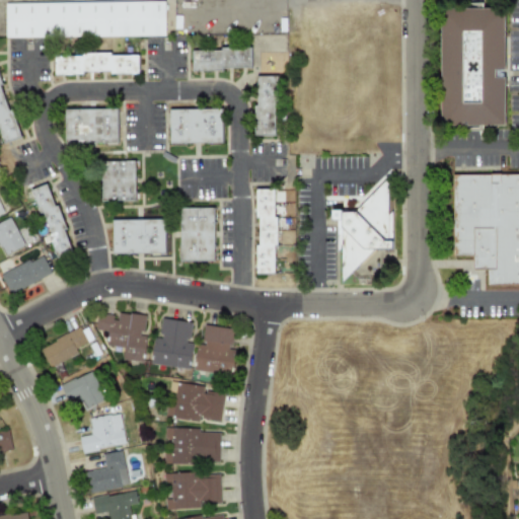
[(3,3),(4,38),(164,35),(163,1),(3,3)]
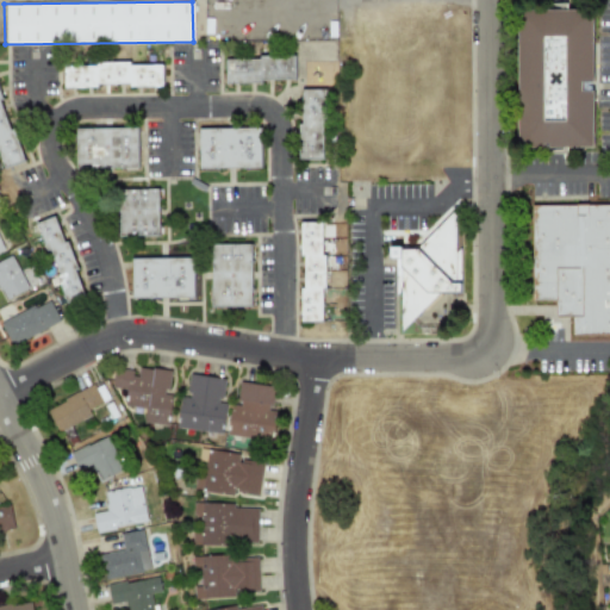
[(524,11),(598,12),(597,151),(523,150),(524,11)]
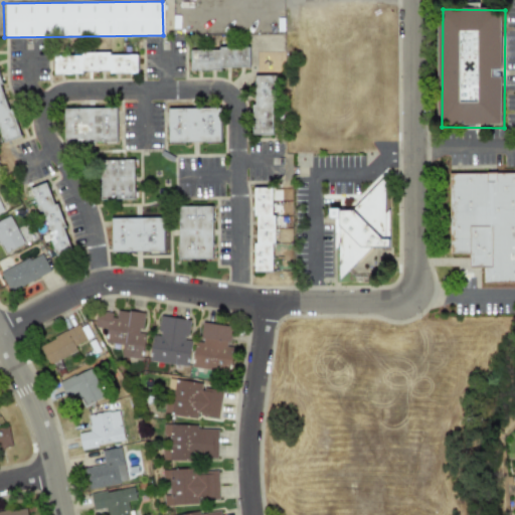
[(192,51),(221,51),(221,48),(250,48),(250,68),(222,68),(222,70),(192,70),(192,51)]
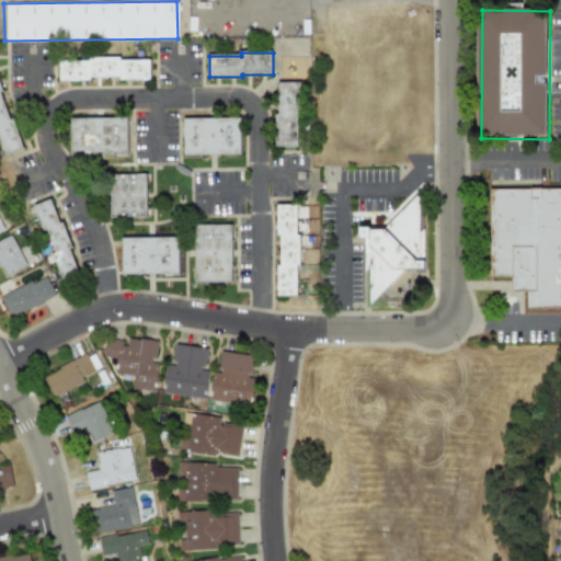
[(60,81),(60,61),(150,60),(150,80),(60,81)]
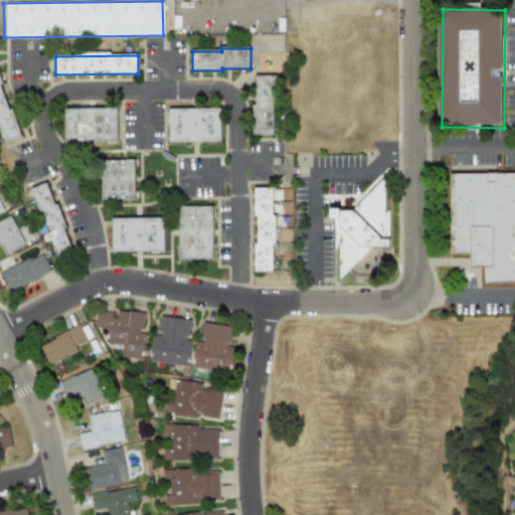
[(4,142),(0,131),(0,74),(3,83),(1,84),(10,110),(12,109),(21,136),(4,142)]
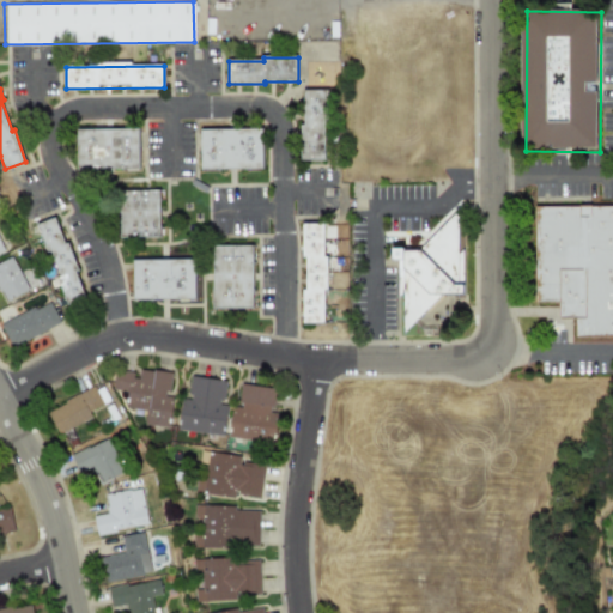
[(327,162),(304,162),(304,126),(308,126),(307,92),(331,92),(331,126),(327,126),(327,162)]
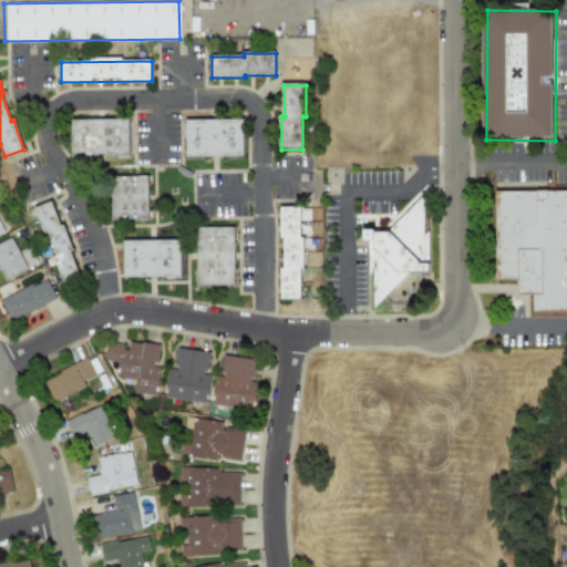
[(129,156),(72,156),(72,121),(129,120),(129,156)]
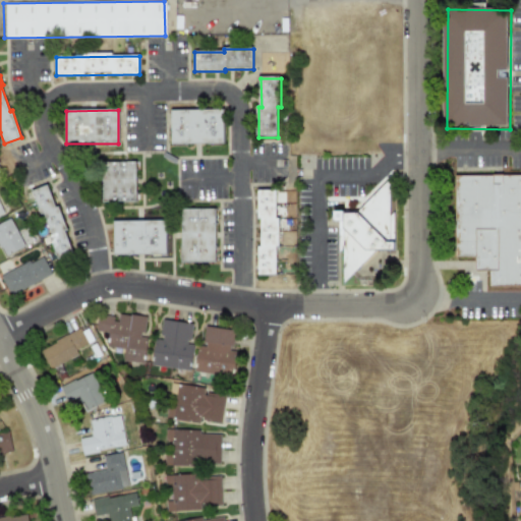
[(225,145),(173,145),(173,112),(225,111),(225,145)]
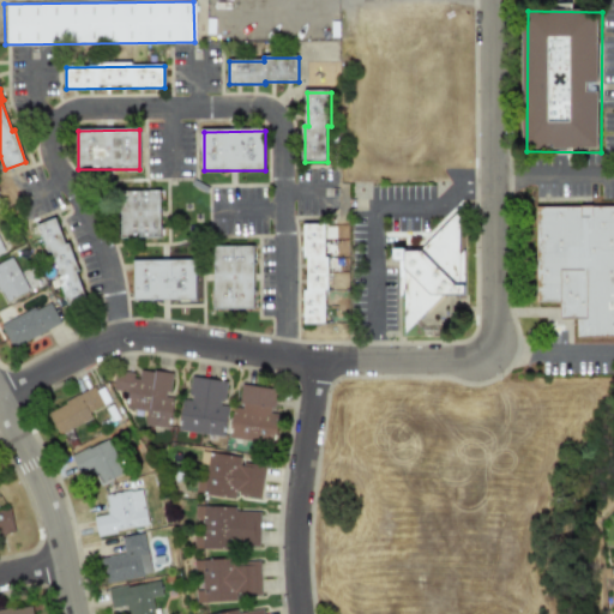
[(162,192),(163,238),(124,238),(124,192),(162,192)]
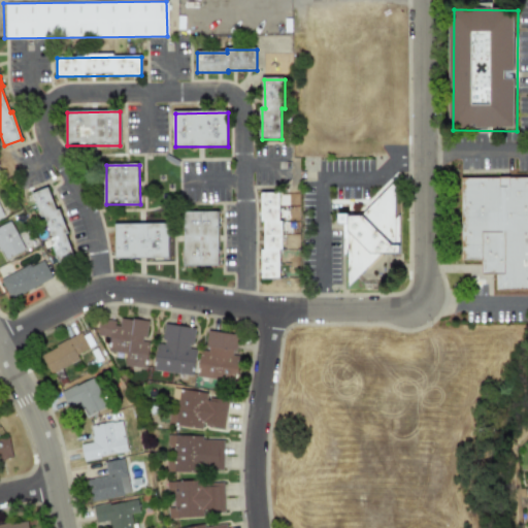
[(481,261),(461,261),(462,179),(527,179),(527,291),(498,291),(498,275),(481,275),(481,261)]
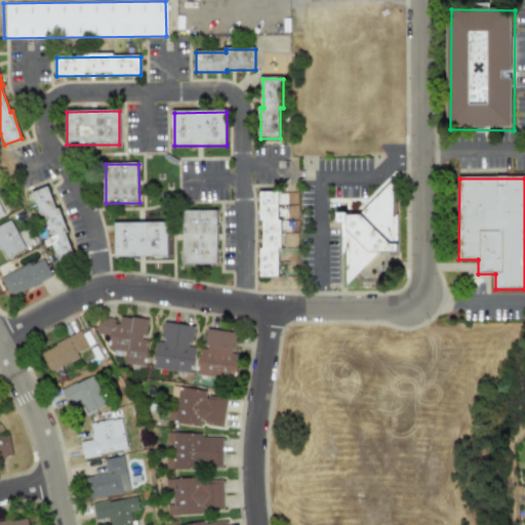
[(378,276),(353,276),(342,285),(344,215),(360,215),(394,179),(394,256),(402,265),(386,283),(378,276)]
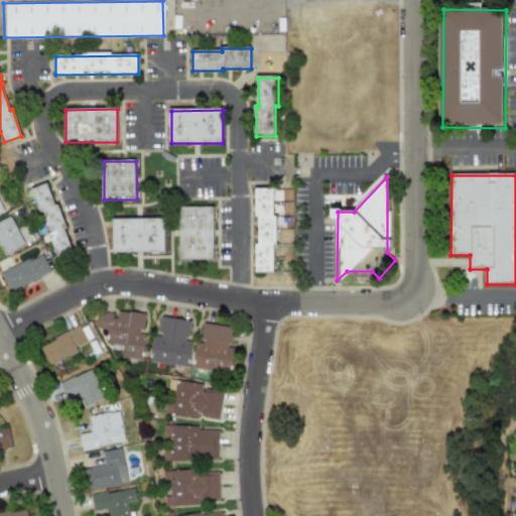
[(32,190),(47,184),(55,207),(58,207),(67,229),(66,230),(74,251),(57,256),(49,235),(51,233),(42,212),(40,212),(32,190)]
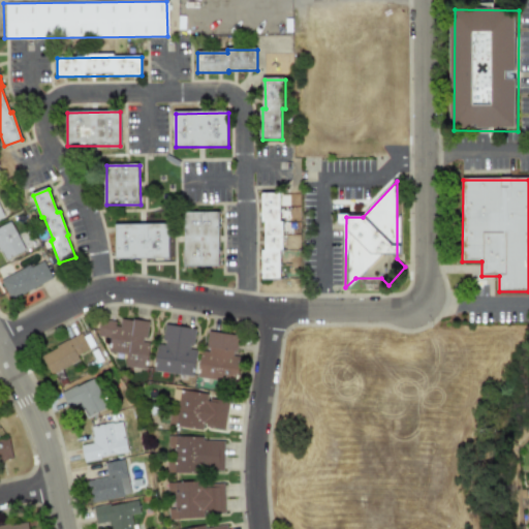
[(263,195),(282,195),(282,224),(285,224),(285,252),(281,252),(281,281),(263,281),(263,252),(267,252),(267,223),(263,223),(263,195)]
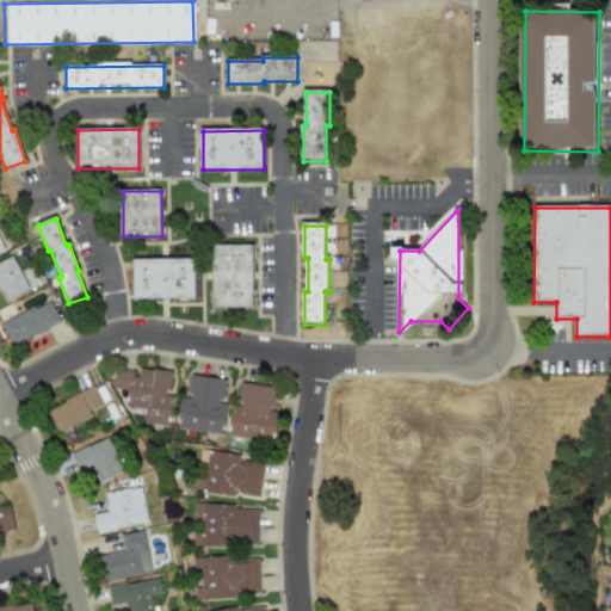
[(254,308),(215,308),(215,248),(253,248),(254,308)]
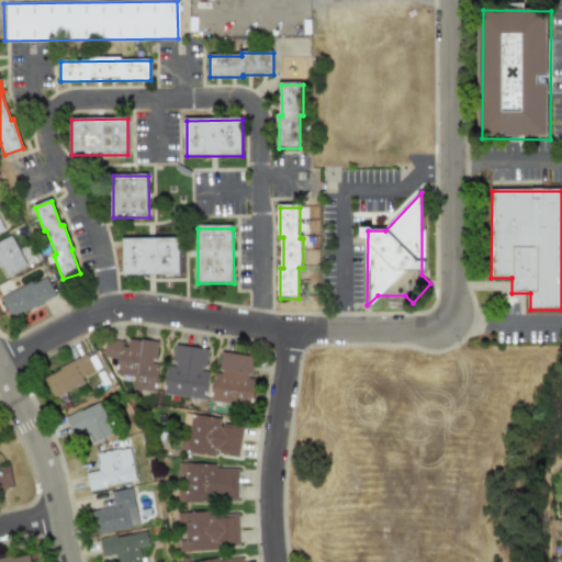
[(25,266),(9,234),(0,238),(0,269),(4,277),(25,266)]
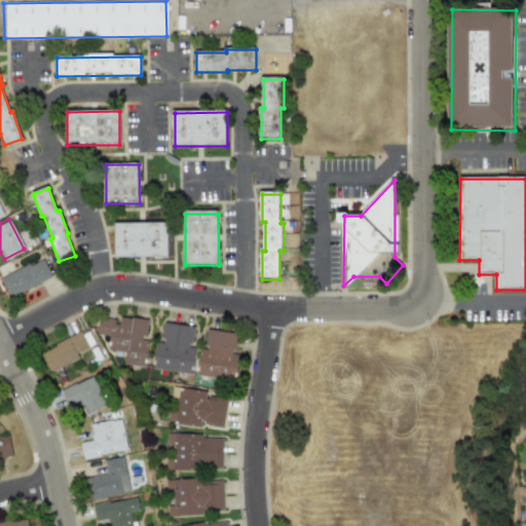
[(170,259),(116,259),(116,225),(170,225),(170,259)]
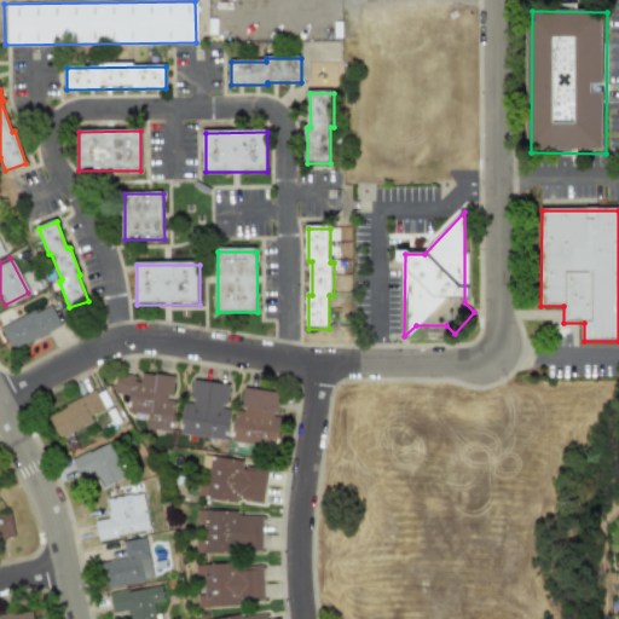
[(0,325),(0,329),(10,350),(59,328),(50,305),(0,325)]
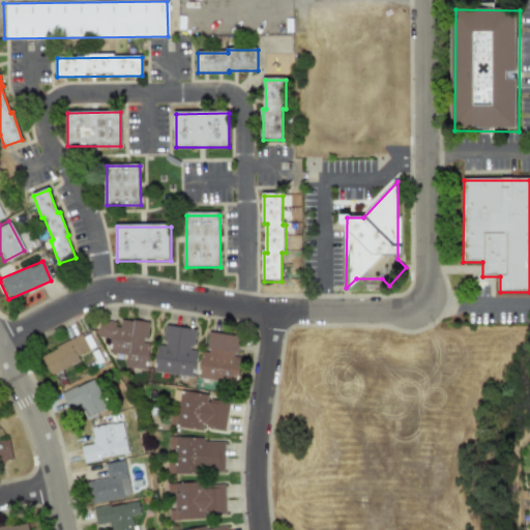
[(148,322),(118,319),(117,322),(98,320),(96,337),(109,339),(107,353),(125,355),(123,366),(145,370),(148,345),(141,344),(142,336),(146,336),(148,322)]
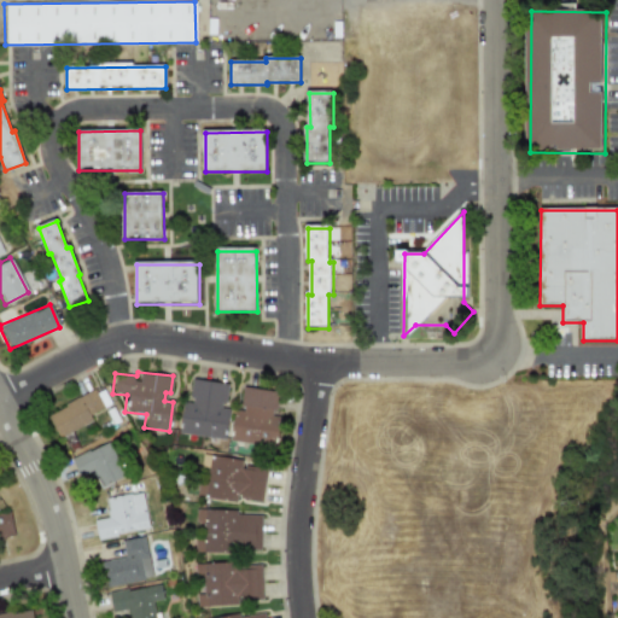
[(226,384),(191,379),(188,403),(182,402),(179,433),(225,438),(227,408),(223,408),(226,384)]
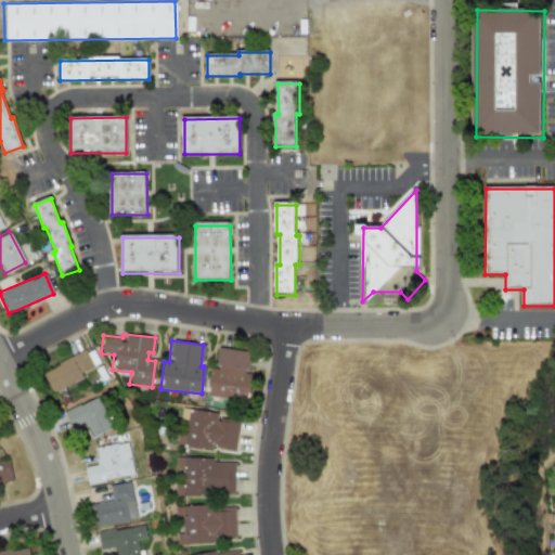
[(249,351),(218,347),(214,369),(209,368),(205,396),(246,402),(250,374),(245,373),(249,351)]
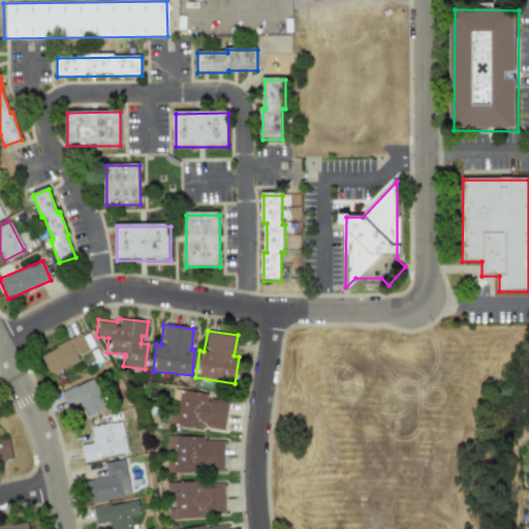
[(78,361),(75,355),(88,349),(81,334),(39,353),(49,374),(78,361)]
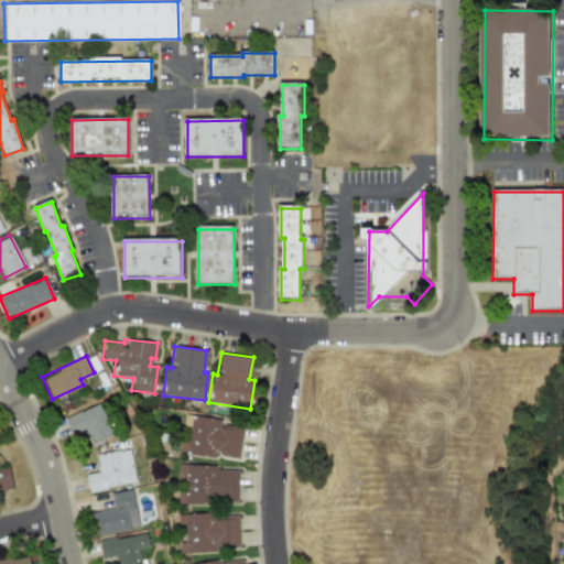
[(64,419),(71,435),(85,429),(91,444),(112,435),(99,403),(64,419)]
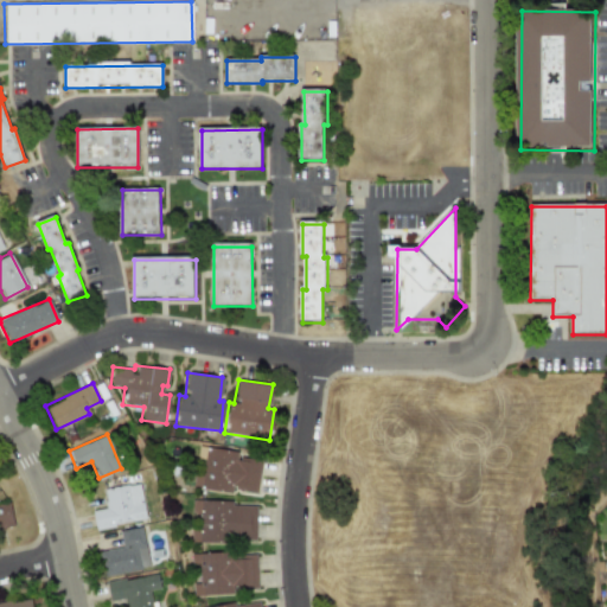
[(256,494),(260,460),(236,458),(236,451),(197,447),(193,489),(256,494)]
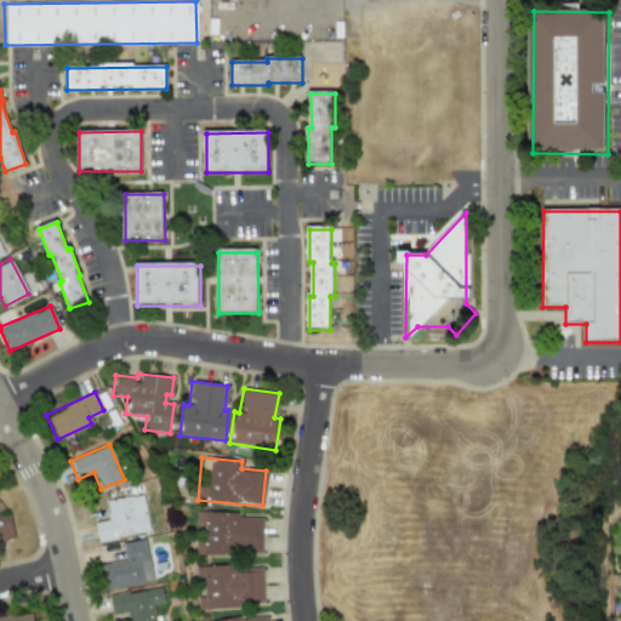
[(98,540),(148,531),(142,494),(104,500),(108,522),(96,524),(98,540)]
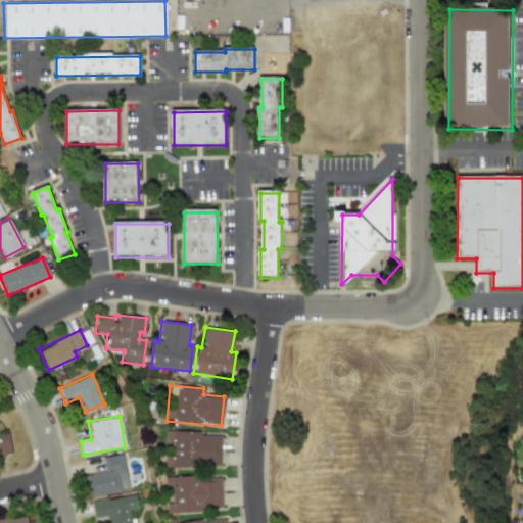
[(0,458),(11,456),(6,432),(0,433),(0,458)]
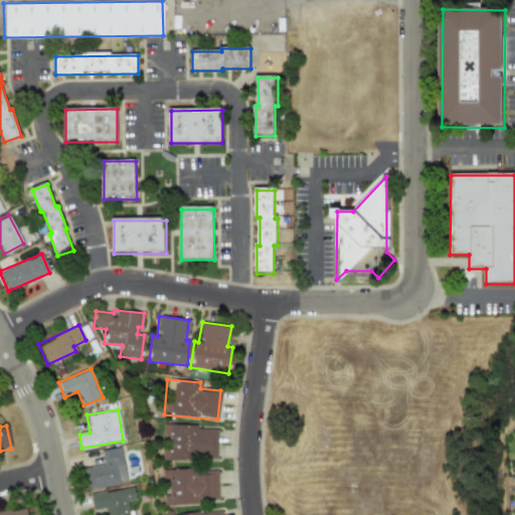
[(161,459),(215,461),(216,427),(162,425),(162,435),(170,435),(169,450),(161,450),(161,459)]
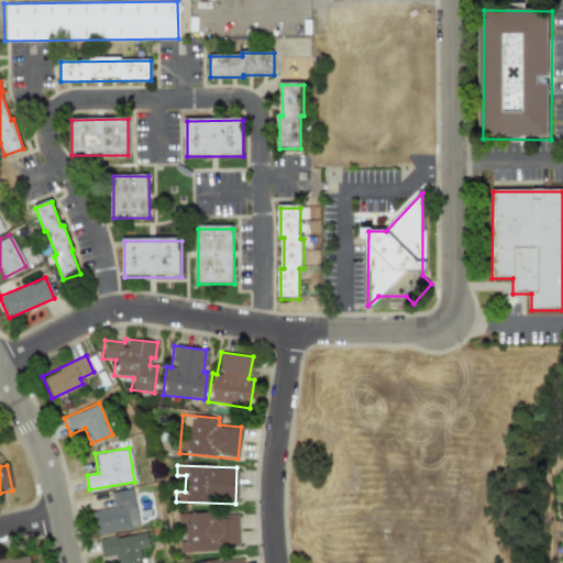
[(138,528),(131,489),(110,492),(112,507),(91,510),(95,534),(138,528)]
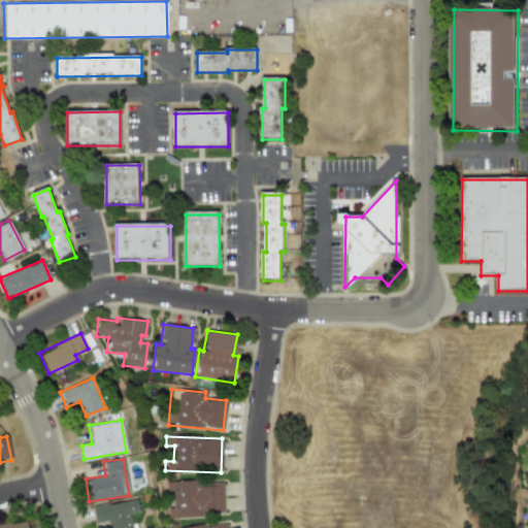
[(167,517),(223,515),(222,481),(165,482),(166,493),(172,493),(172,507),(167,507),(167,517)]
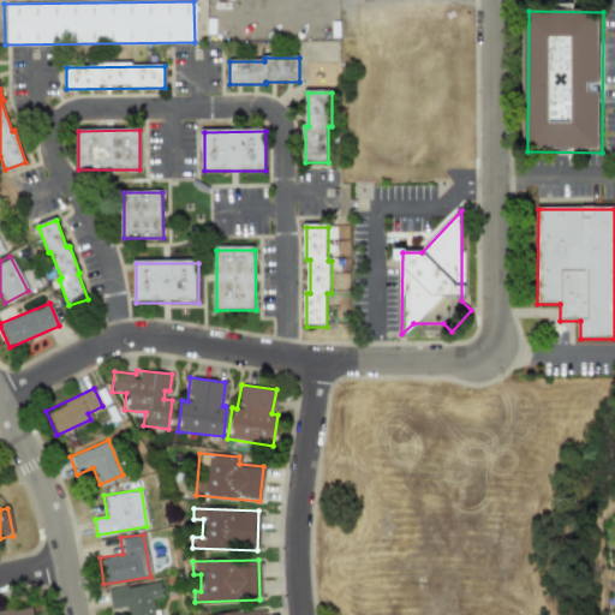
[(125,607),(126,614),(153,614),(150,598),(161,596),(159,580),(107,591),(111,609),(125,607)]
